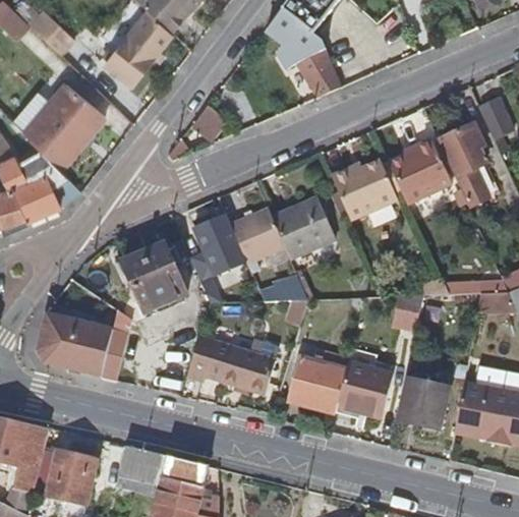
[(2,0),(0,1),(0,29),(8,37),(24,19),(4,0),(2,0)]
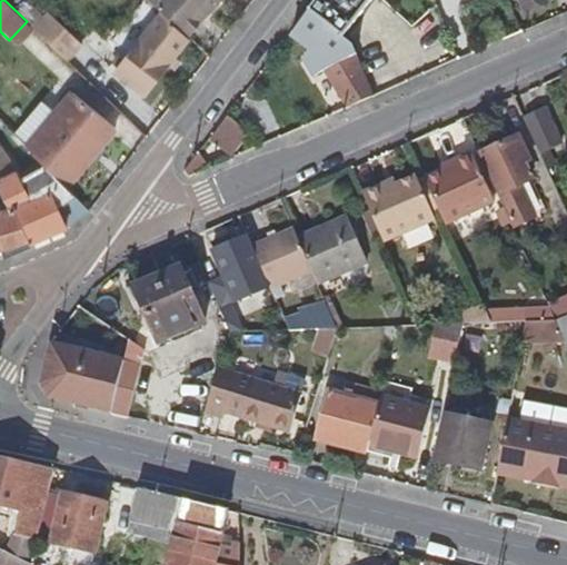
[(55,0),(5,0),(27,21),(55,0)]
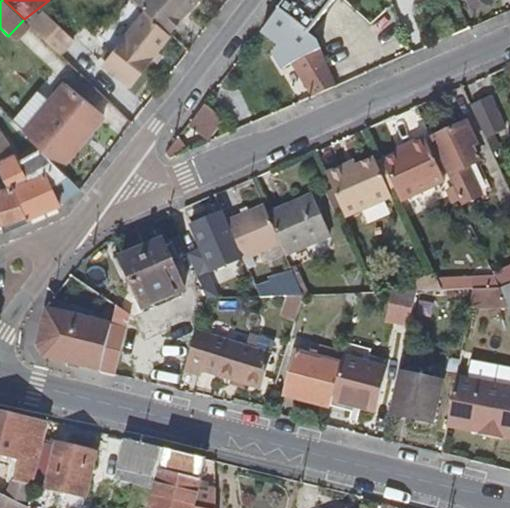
[(77,72),(115,110),(126,98),(119,91),(147,57),(167,32),(166,31),(133,0),(126,0),(99,34),(114,47),(99,65),(90,57),(77,72)]
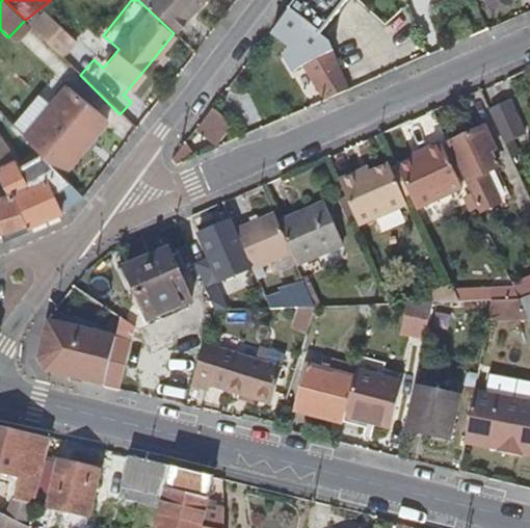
[(138,0),(173,32),(205,0),(138,0)]
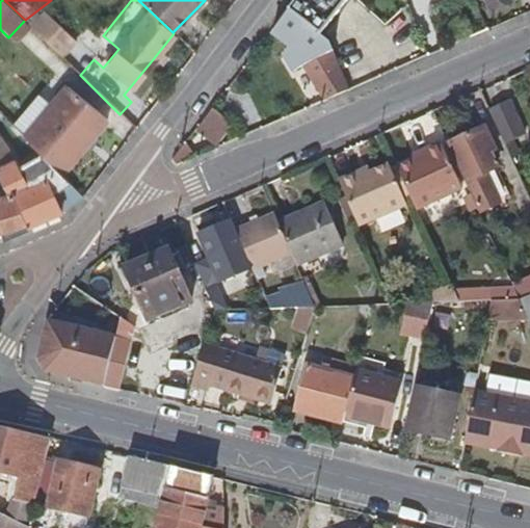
[(296,0),(288,11),(290,14),(319,35),(346,0),(296,0)]
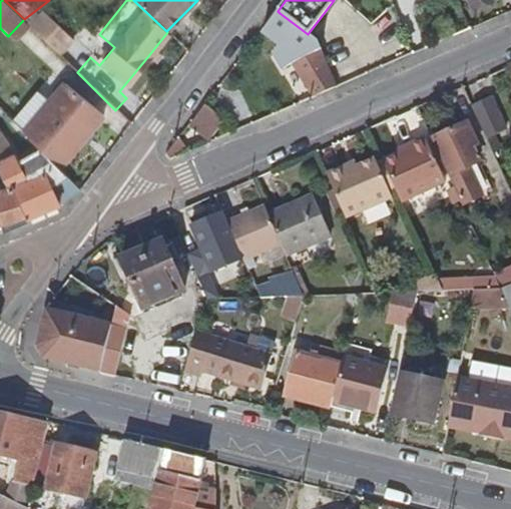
[(470,0),(474,9),(493,1),(492,0),(470,0)]
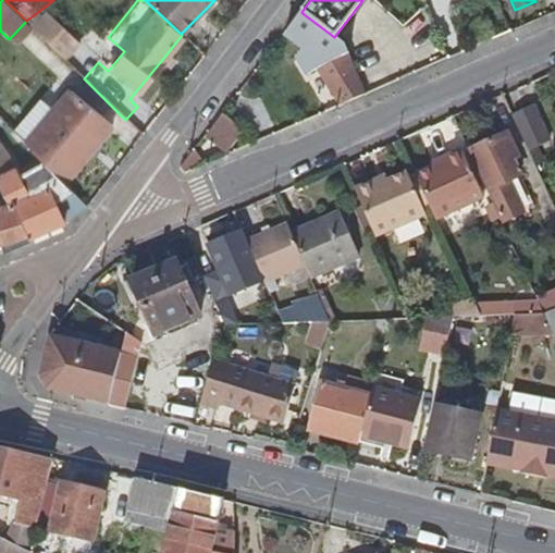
[(31,26),(65,57),(81,40),(46,9),(31,26)]
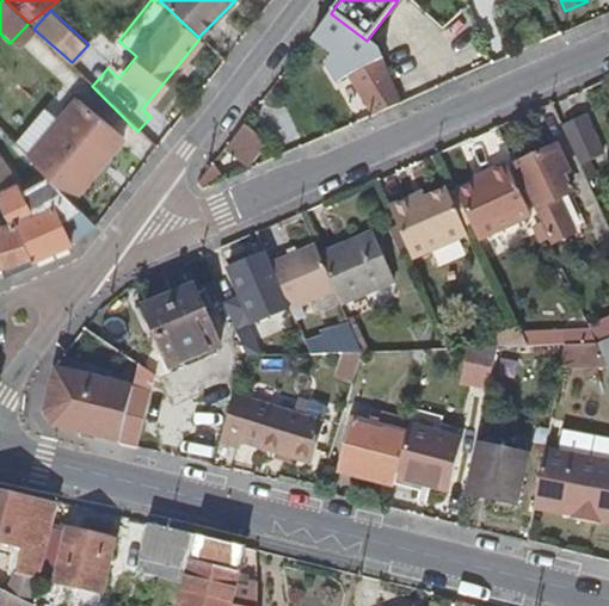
[(376,48),(367,41),(333,16),(315,38),(352,67),(345,70),(371,115),(400,103),(376,48)]
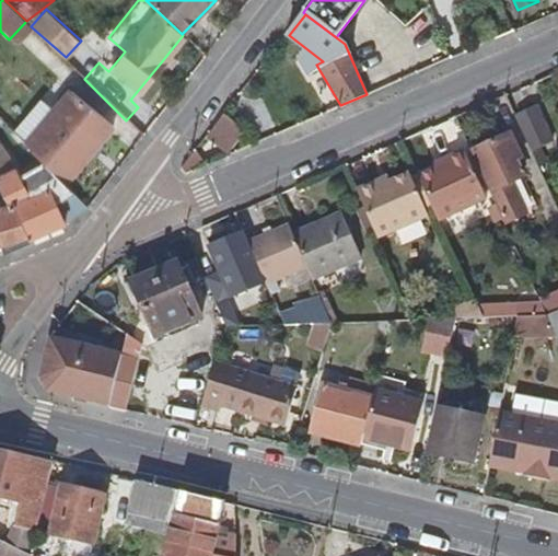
[(25,146),(69,180),(113,123),(69,89),(25,146)]
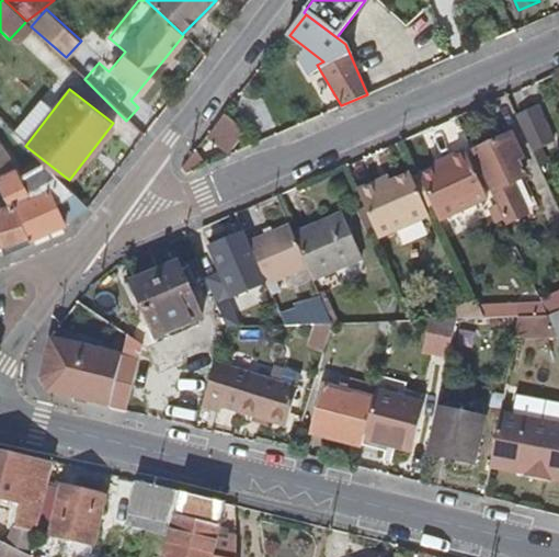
[(536,106),(514,116),(529,150),(551,140),(536,106)]
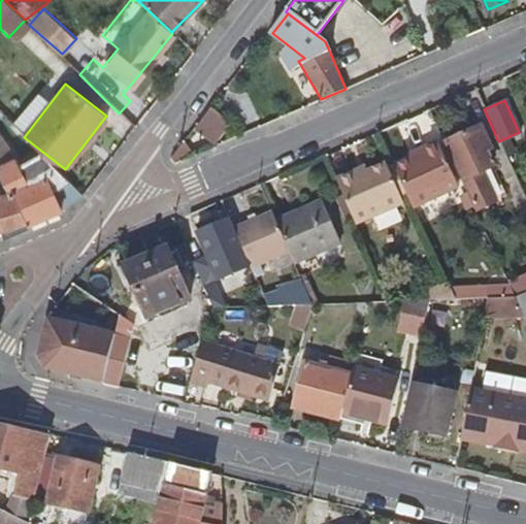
[(230,125),(209,107),(196,125),(218,141),(230,125)]
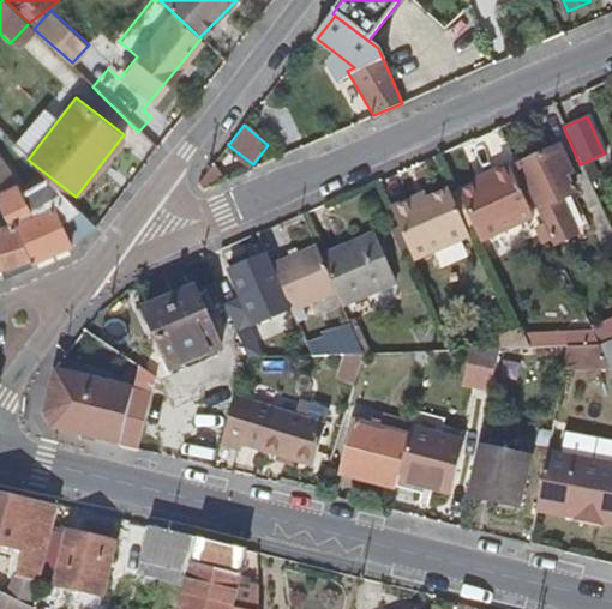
[(538,207),(537,209),(551,241),(575,230),(561,196),(570,191),(564,176),(569,174),(555,144),(517,162),(538,207)]
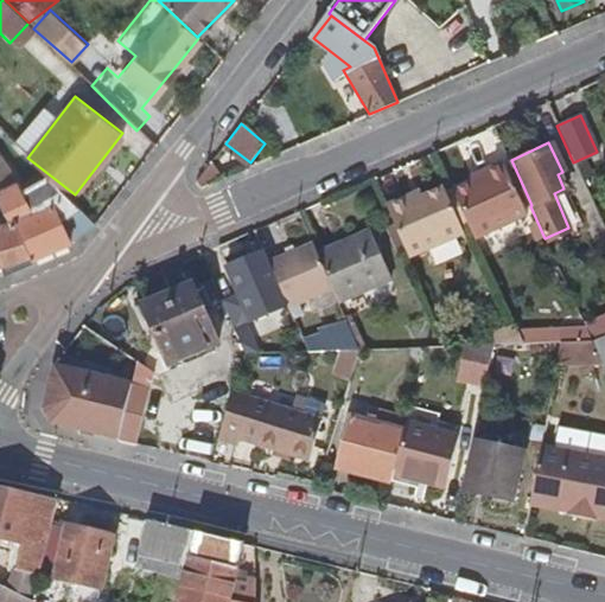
[(43,172),(69,200),(75,194),(27,158),(43,172)]
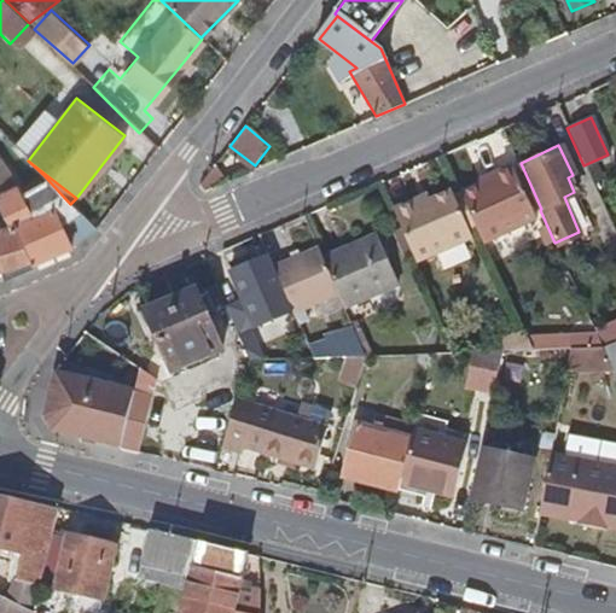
[(478,229),(484,241),(535,216),(533,210),(539,208),(518,165),(512,168),(510,163),(492,173),(493,176),(462,192),(478,229)]
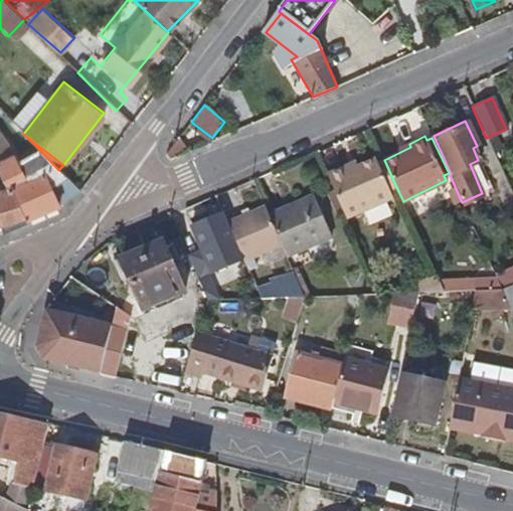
[(27,221),(59,207),(72,194),(76,188),(58,170),(36,146),(17,168),(6,151),(0,154),(0,175),(25,218),(27,221)]
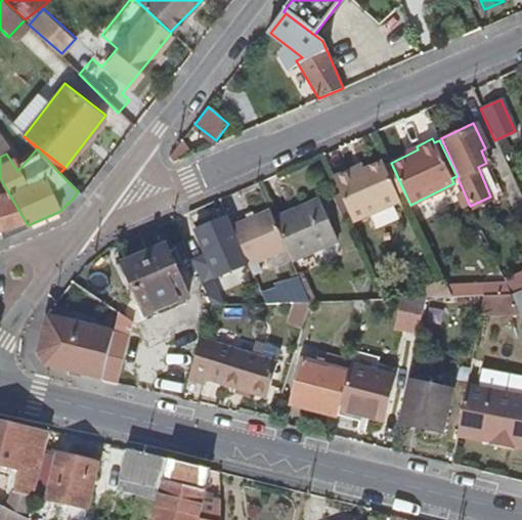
[(352,169),(334,177),(353,222),(399,201),(398,198),(384,165),(382,162),(365,170),(355,175),(352,169)]
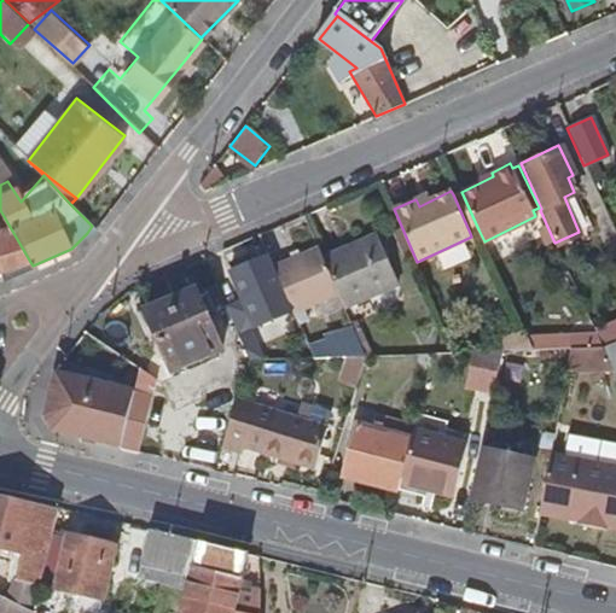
[(462,192),(460,191),(453,194),(470,233),(478,229),(462,192)]
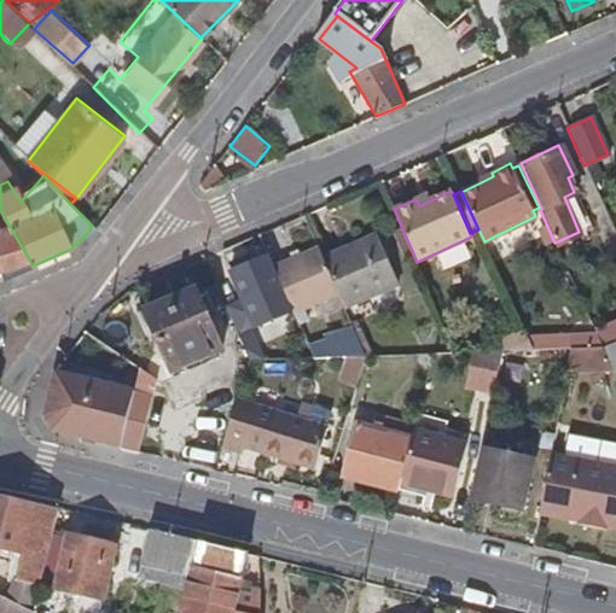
[(428,194),(416,199),(419,206),(431,200),(428,194)]
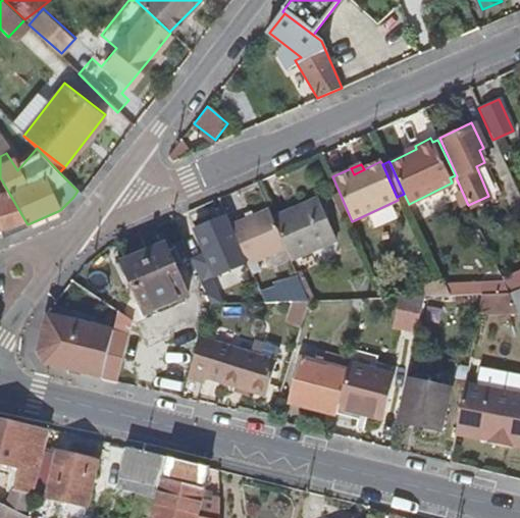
[(0,228),(26,221),(0,177),(0,228)]
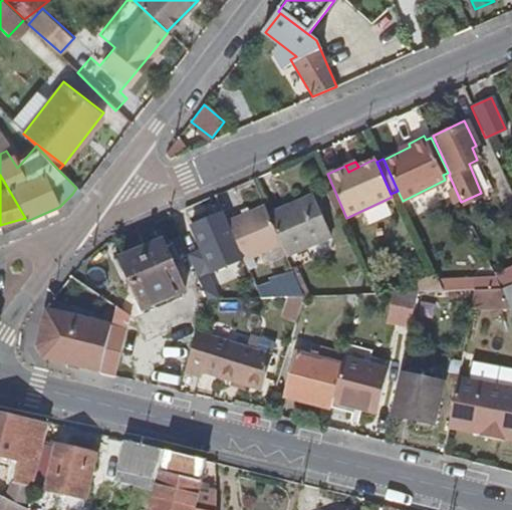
[(312,195),(268,215),(280,242),(285,255),(331,235),(312,195)]
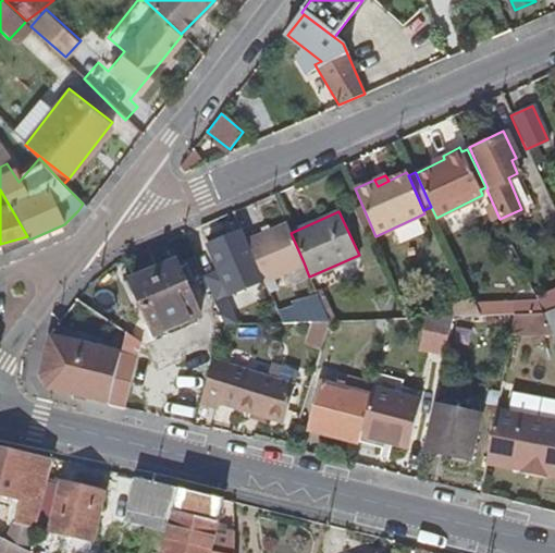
[(251,252),(263,279),(284,270),(304,262),(291,233),(285,222),(246,238),(251,252)]
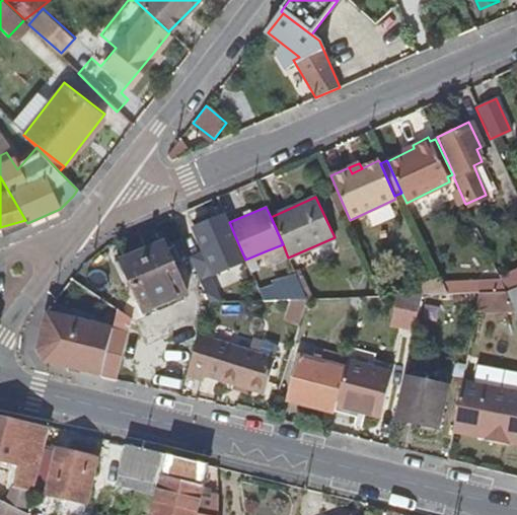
[(229,222),(225,214),(196,227),(215,272),(231,265),(221,240),(234,234),(229,222)]
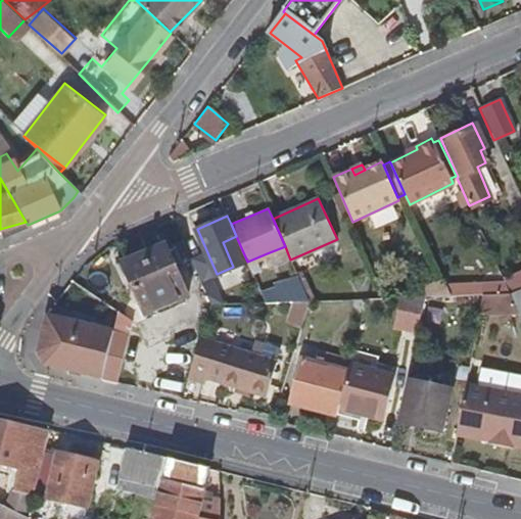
[(186,295),(163,244),(123,263),(144,314),(186,295)]
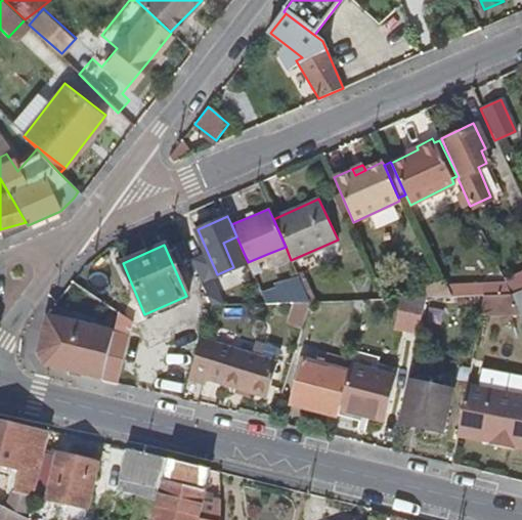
[(267,254),(248,262),(251,270),(270,262),(267,254)]
